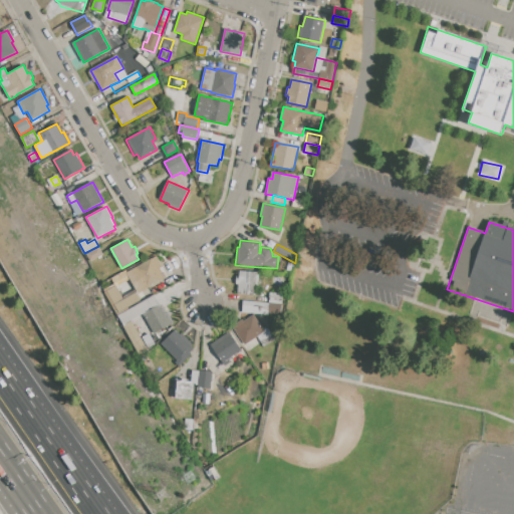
[(86,254),(98,247),(102,255),(90,261),(86,254)]
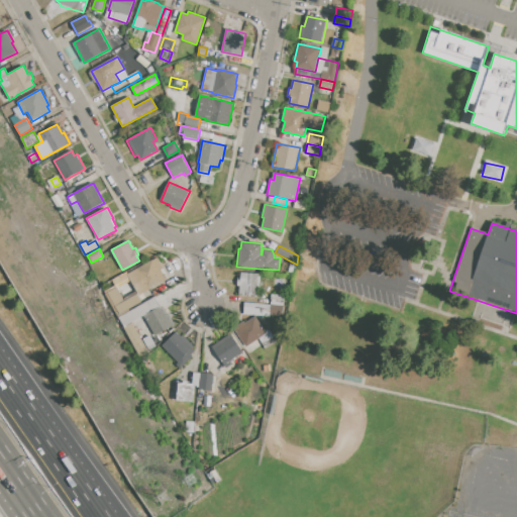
[(128,277),(136,273),(135,270),(156,259),(164,275),(162,276),(166,283),(148,293),(146,290),(144,291),(142,289),(141,290),(138,285),(134,287),(128,277)]
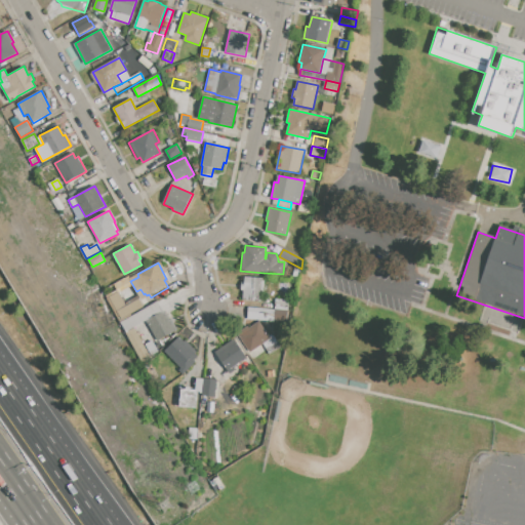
[(244,276),(265,278),(263,301),(242,299),(243,291),(241,291),(241,283),(244,283),(244,276)]
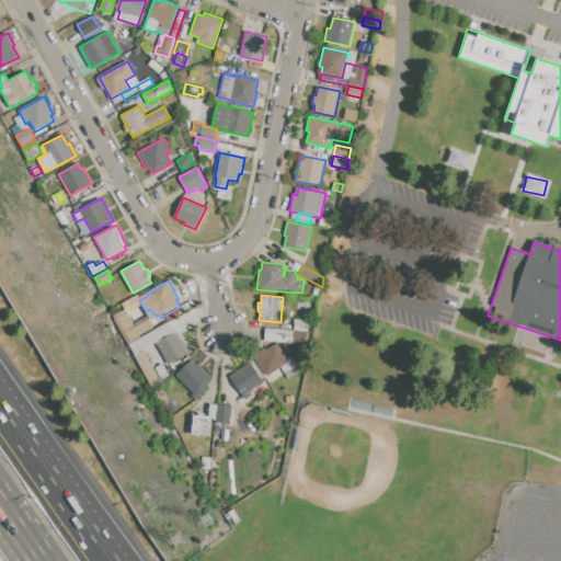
[(125,332),(150,319),(155,328),(129,341),(125,332)]
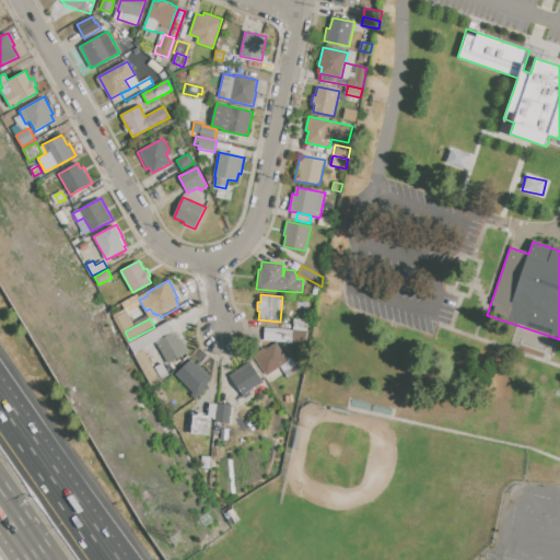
[(293,329),(294,318),(308,319),(307,330),(293,329)]
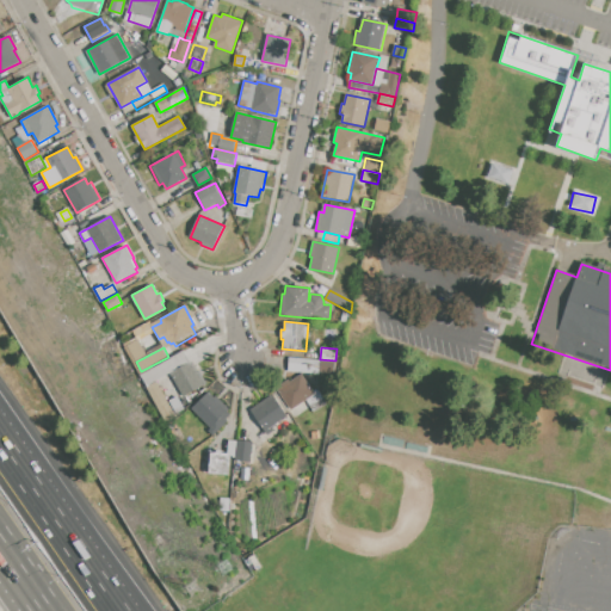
[(141,375),(184,350),(191,362),(171,374),(158,381),(147,386),(141,375)]
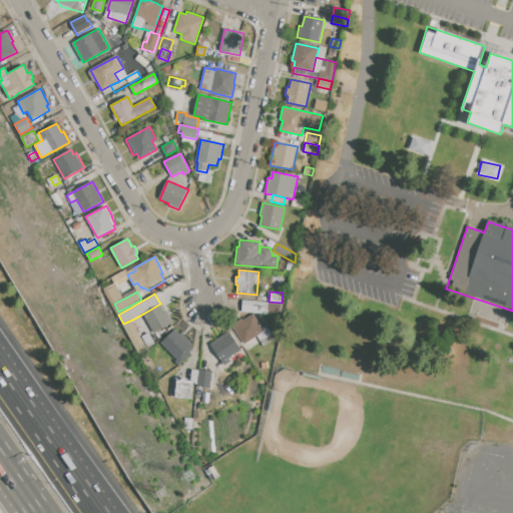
[(230,299),(269,302),(282,303),(281,314),(267,312),(267,313),(241,311),(241,310),(229,309),(230,299)]
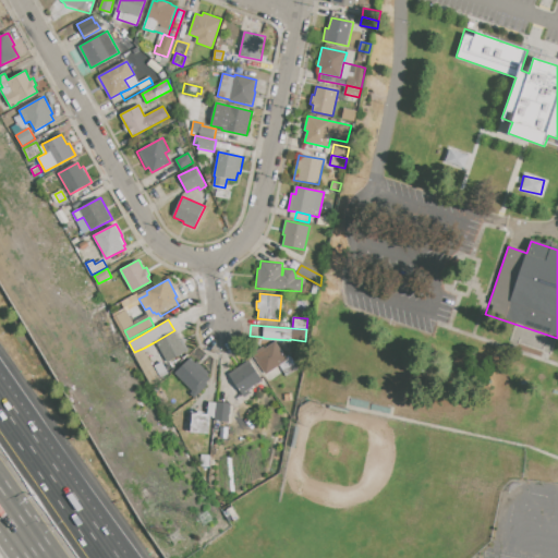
[(156,341),(174,330),(179,340),(183,338),(189,350),(167,361),(156,341)]
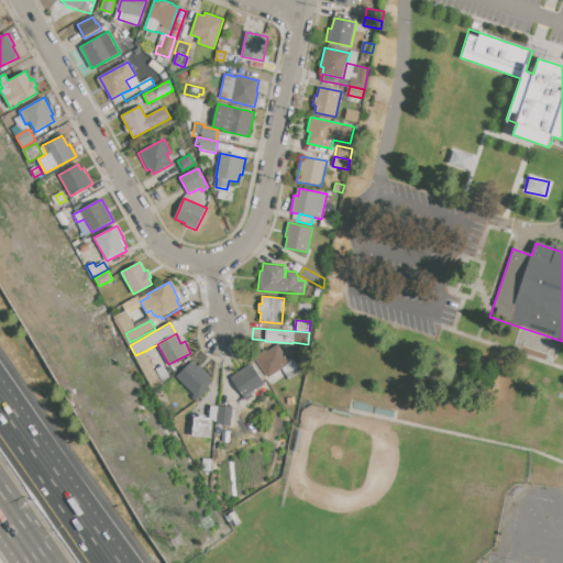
[(278,344),(289,361),(293,360),(301,371),(289,379),(282,368),(269,377),(255,357),(267,349),(268,351),(278,344)]
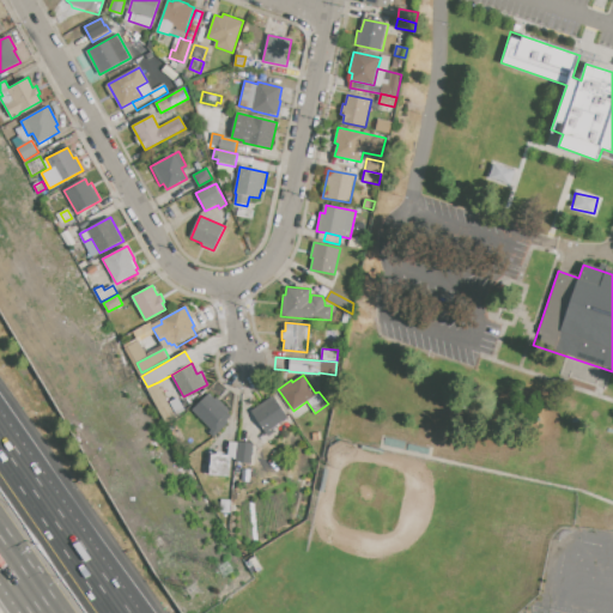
[(158,382),(177,418),(168,423),(147,387),(158,382)]
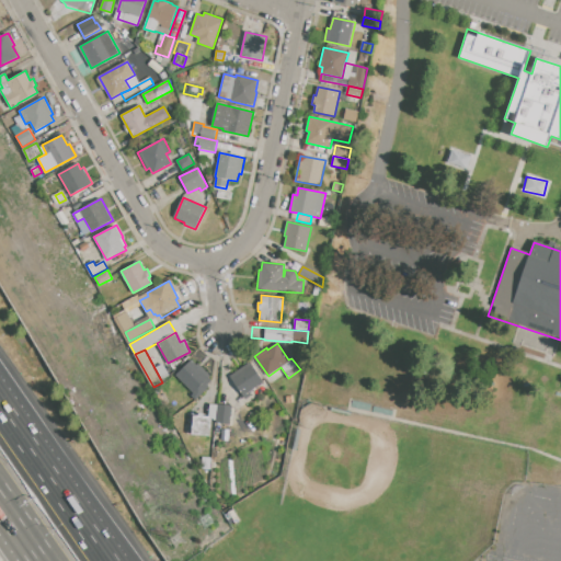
[(176,375),(192,361),(196,365),(198,363),(212,377),(210,378),(212,380),(207,384),(210,387),(197,400),(192,395),(194,392),(176,375)]
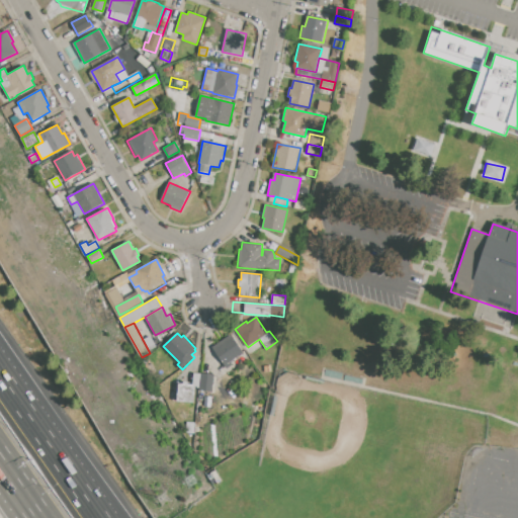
[(232,334),(244,351),(230,361),(233,364),(227,368),(212,347),(232,334)]
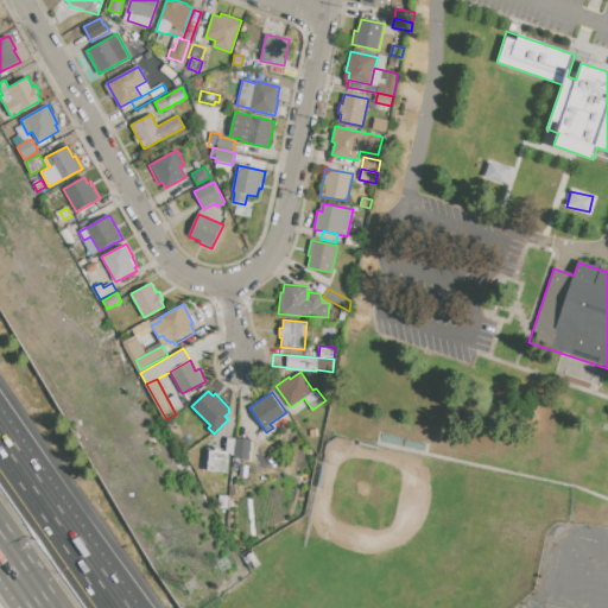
[(169,398),(177,393),(184,406),(175,411),(169,398)]
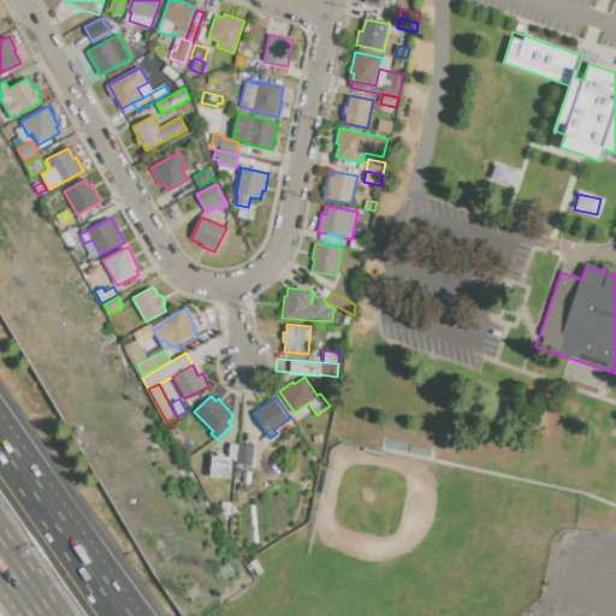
[(254,445),(253,466),(240,465),(241,451),(238,450),(240,444),(254,445)]
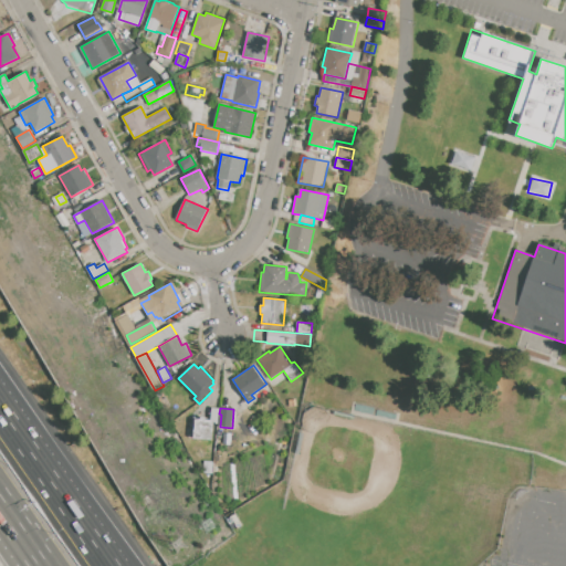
[(215,420),(212,440),(194,439),(195,419),(200,419),(200,417),(206,418),(206,420),(215,420)]
